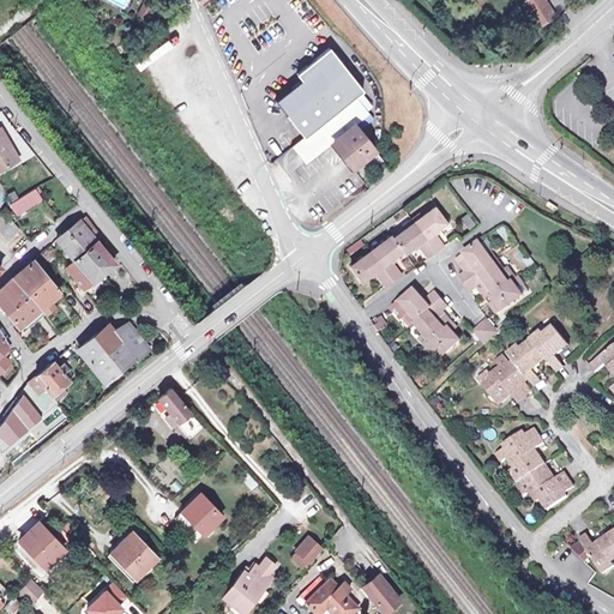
[(543,0),(527,0),(522,4),(539,26),(554,16),(543,0)]
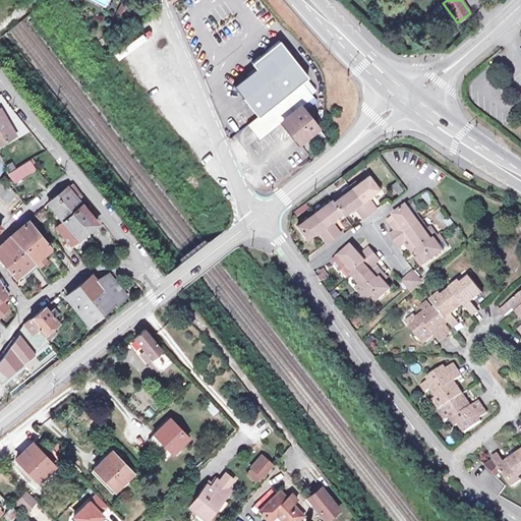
[(131,6),(125,2),(120,11),(126,14),(131,6)]
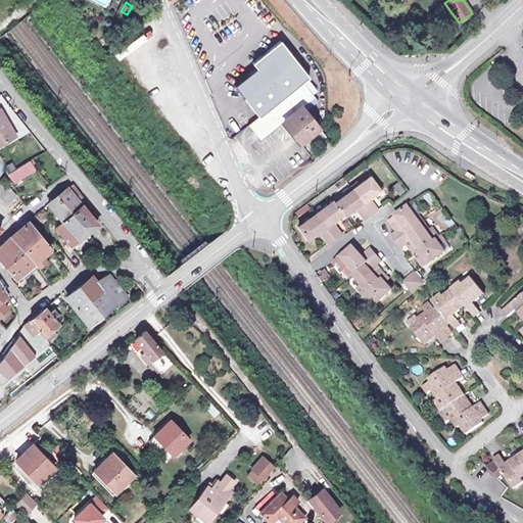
[(270,112),(276,107),(304,82),(311,77),(282,40),(254,62),(257,67),(236,86),(260,116),(268,110),(270,112)]
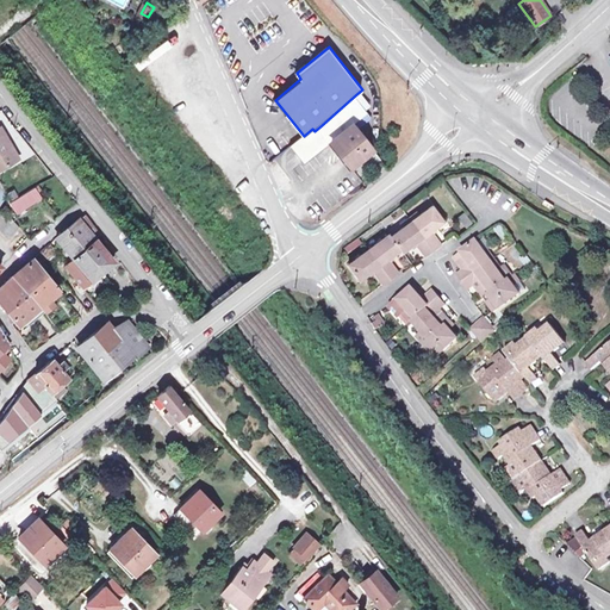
[(329,144),(332,141),(354,123),(367,112),(355,95),(322,125),(315,131),(312,129),(304,136),(292,147),(306,162),(329,144)]
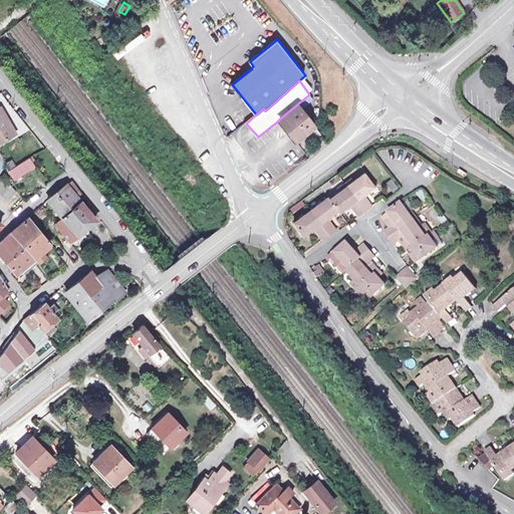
[(280,118),(277,121),(293,144),(295,145),(298,144),(306,157),(321,147),(322,143),(323,139),(315,126),(298,103),(280,118)]
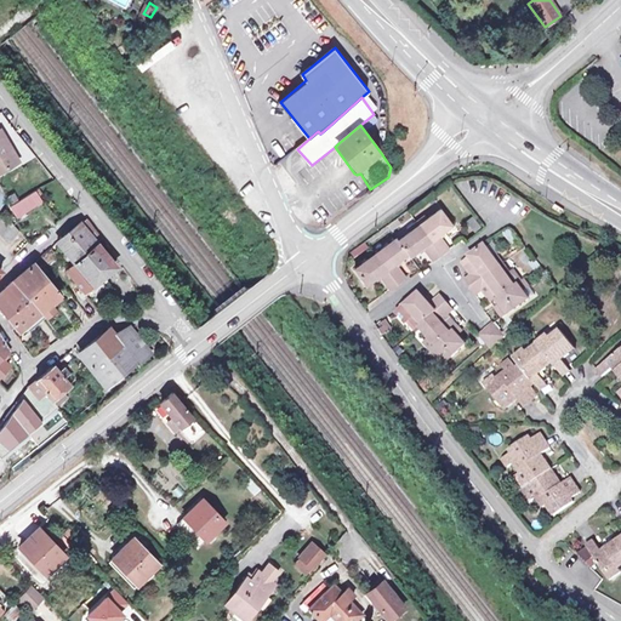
[(0,170),(21,159),(3,127),(0,129),(0,170)]
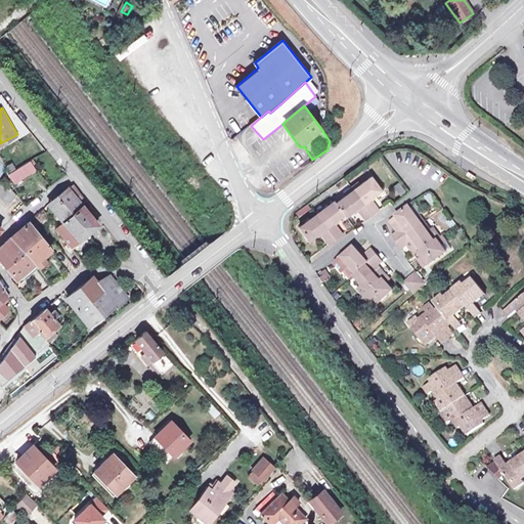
[(235,136),(248,151),(258,142),(246,128),(235,136)]
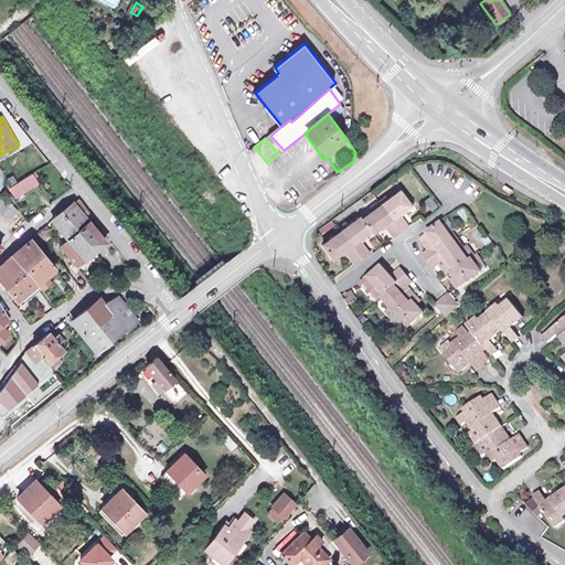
[(20,187),(14,189),(19,198),(25,194),(21,188),(35,179),(38,181),(41,179),(33,170),(17,180),(20,187)]
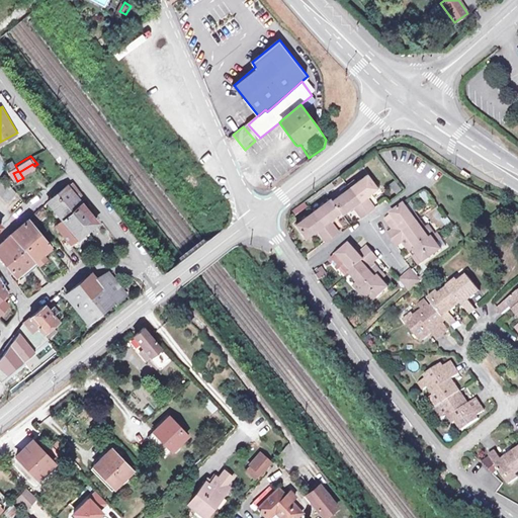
[(329,200),(328,197),(294,225),(304,236),(313,230),(322,240),(334,232),(326,220),(337,210),(338,212),(348,204),(357,217),(370,207),(362,195),(373,187),(364,174),(329,200)]
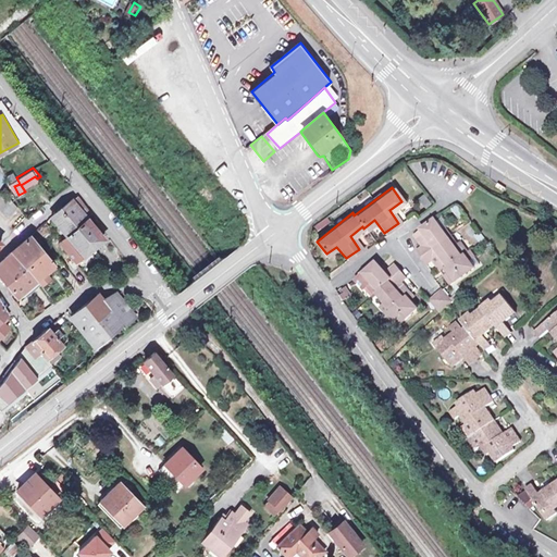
[(20,205),(4,188),(0,192),(0,203),(10,214),(20,205)]
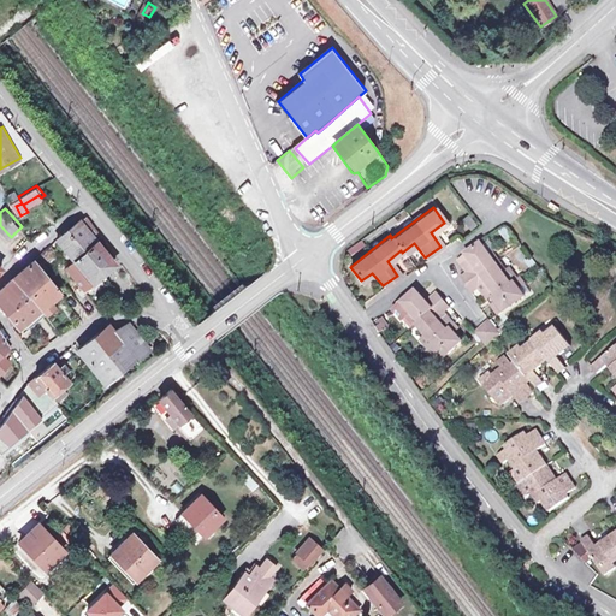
[(89,212),(71,226),(105,270),(117,261),(98,236),(88,225),(94,219),(89,212)]
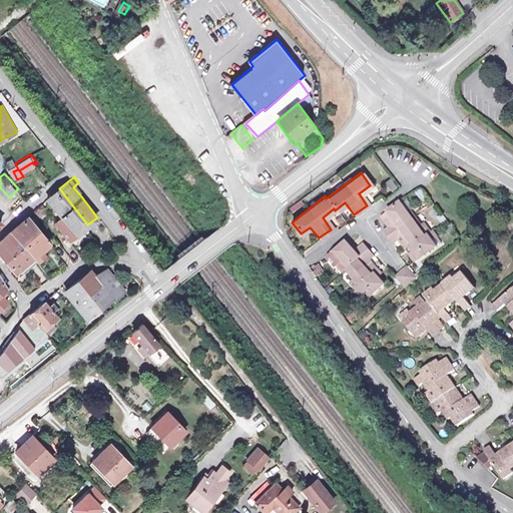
[(385,183),(392,191),(397,187),(390,179),(385,183)]
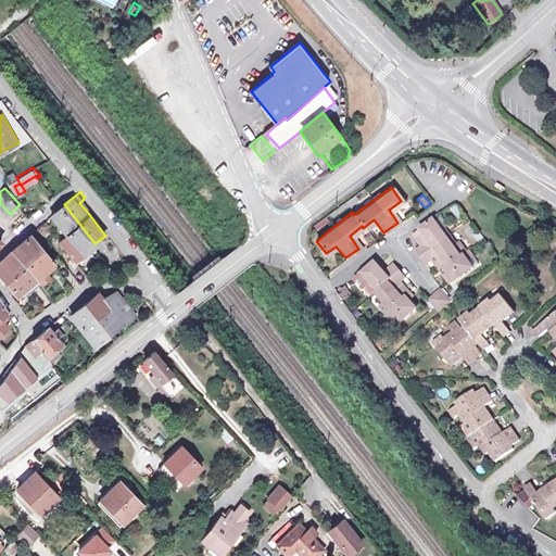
[(79,203),(88,213),(93,209),(85,198),(79,203)]
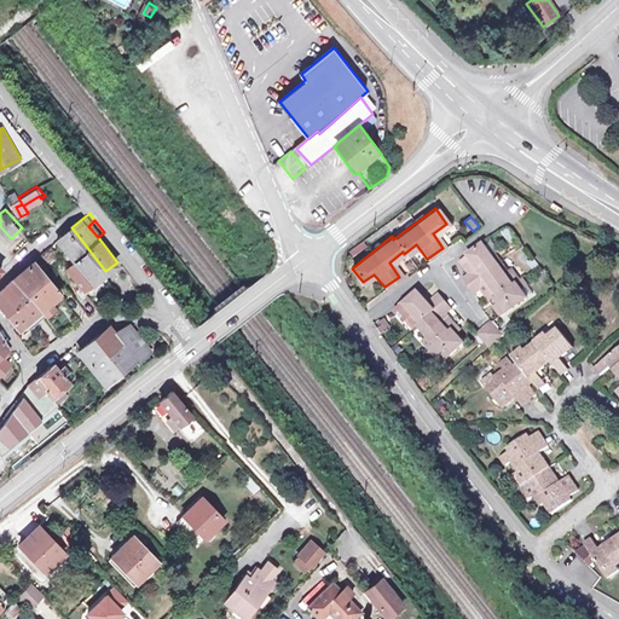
[(105,271),(71,227),(59,238),(74,255),(71,258),(74,261),(68,266),(85,288),(105,271)]
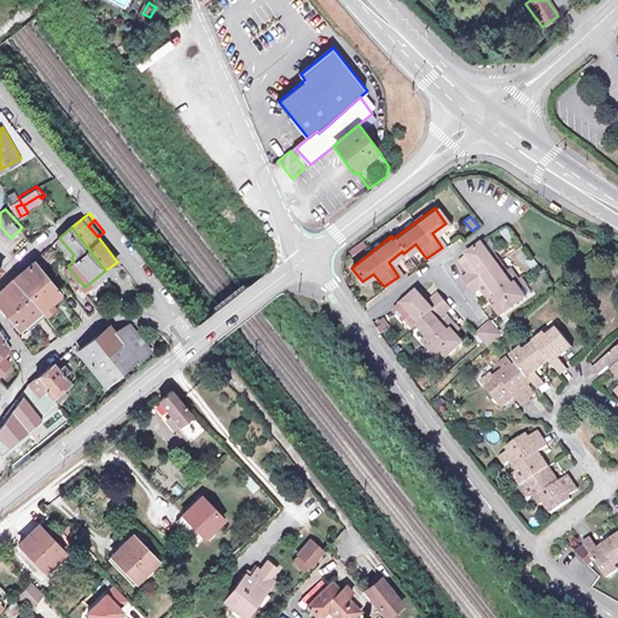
[(48,260),(59,251),(53,243),(40,254),(46,260),(48,260)]
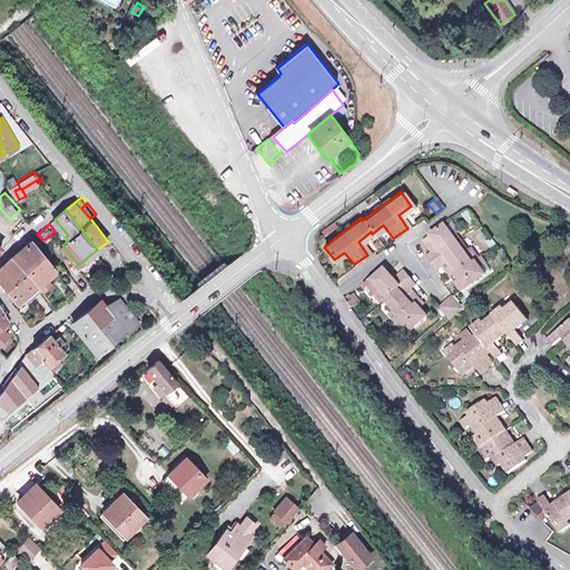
[(435,272),(446,264),(449,267),(444,271),(451,279),(454,276),(457,279),(452,283),(461,293),(484,276),(479,268),(484,264),(479,256),(472,262),(444,225),(422,242),(429,251),(433,247),(435,251),(425,258),(435,272)]
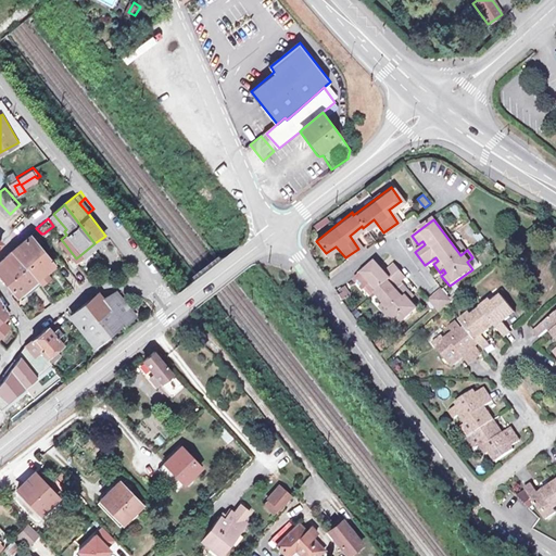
[(32,232),(14,248),(26,263),(45,247),(32,232)]
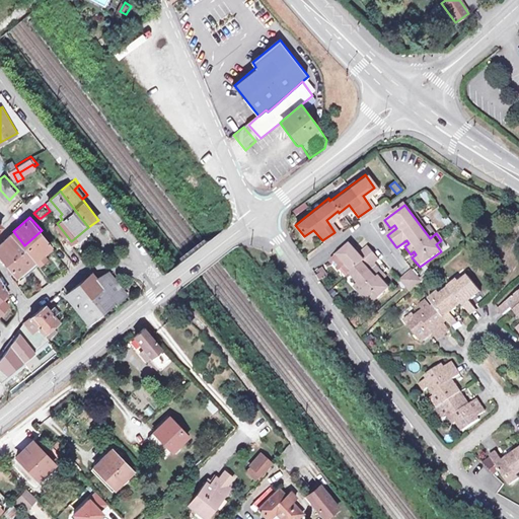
[(439,224),(443,229),(451,223),(447,218),(439,224)]
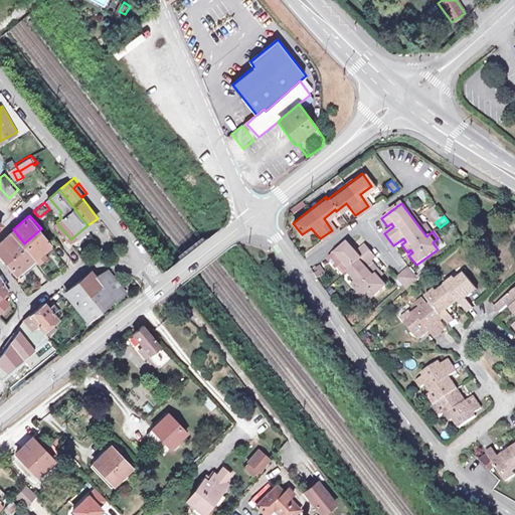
[(41,228),(24,243),(34,255),(50,242),(51,241),(41,228)]
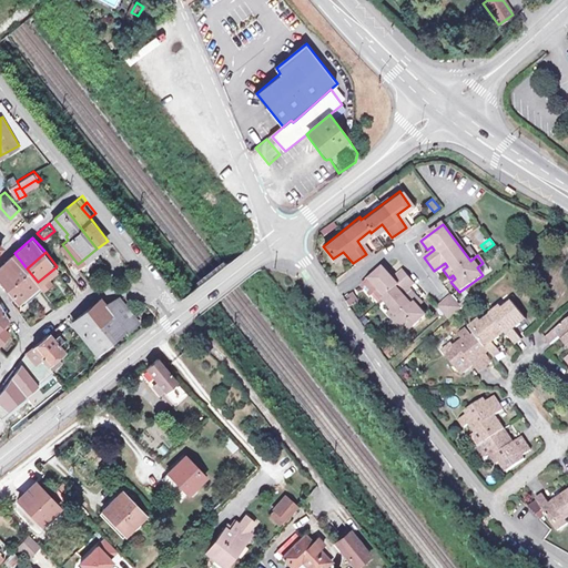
[(3,283),(6,286),(27,269),(14,253),(0,266),(0,273),(6,282),(3,283)]
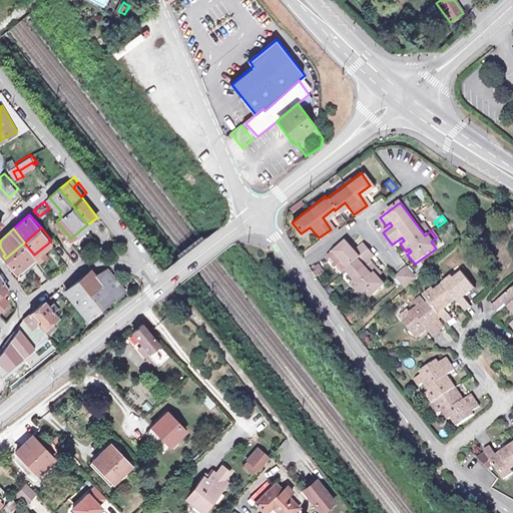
[(50,241),(34,254),(39,261),(47,253),(45,250),(52,244),(50,241)]
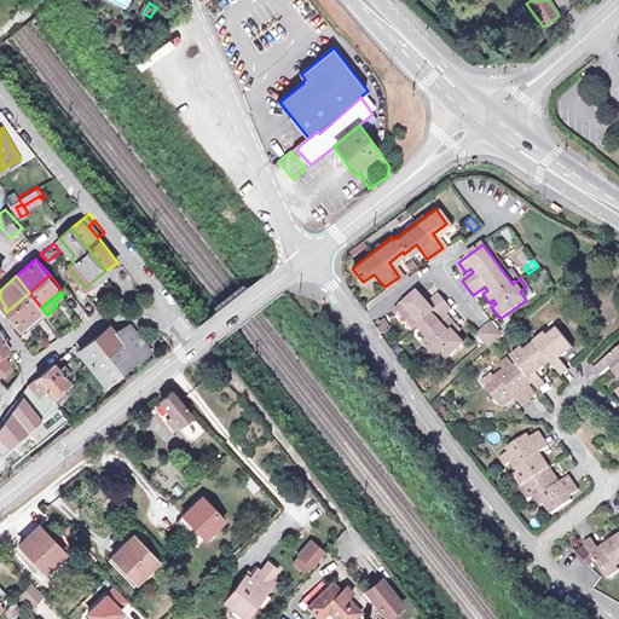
[(41,307),(29,293),(6,312),(12,319),(15,324),(17,322),(21,325),(41,307)]
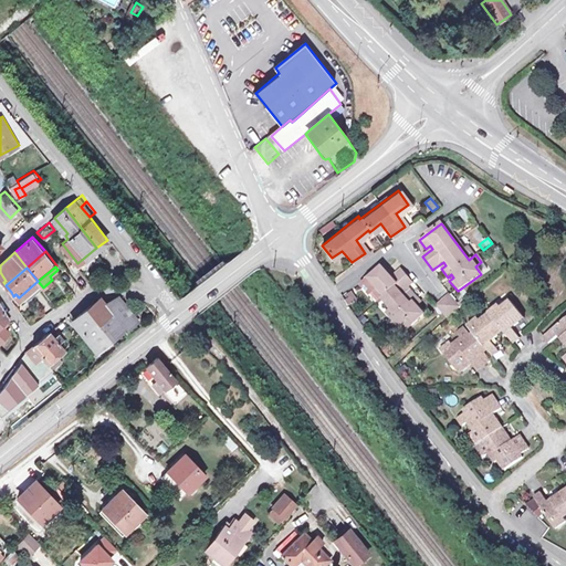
[(390,279),(381,268),(367,279),(359,285),(368,294),(369,294),(375,289),(383,296),(379,299),(396,317),(394,320),(405,333),(422,317),(411,303),(416,301),(409,292),(405,296),(401,292),(411,284),(399,270),(390,279)]
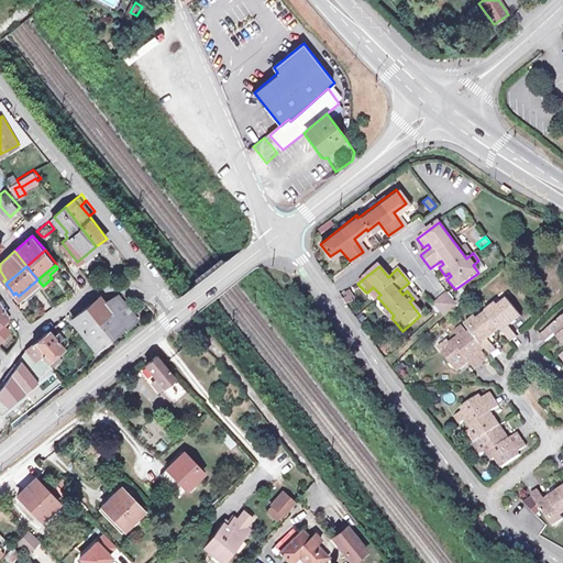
[(373,287),(367,293),(374,300),(377,297),(381,295),(373,287)]
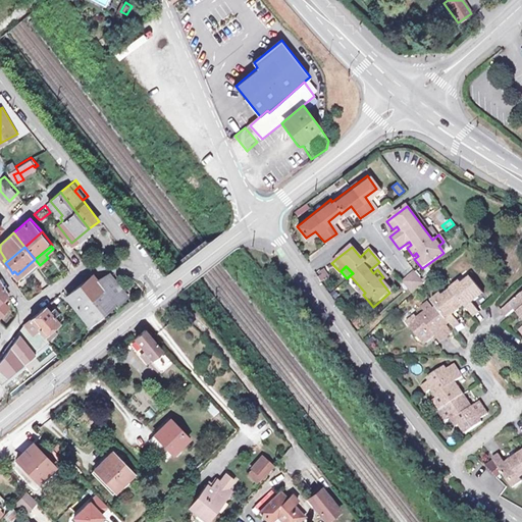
[(106,288),(95,297),(106,311),(115,304),(117,306),(129,297),(126,293),(127,293),(110,272),(99,279),(106,288)]
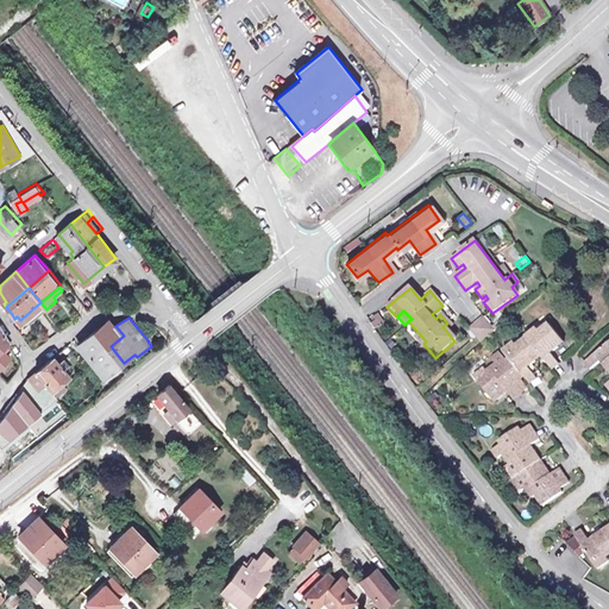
[(111,319),(96,330),(111,346),(124,336),(115,326),(111,319)]
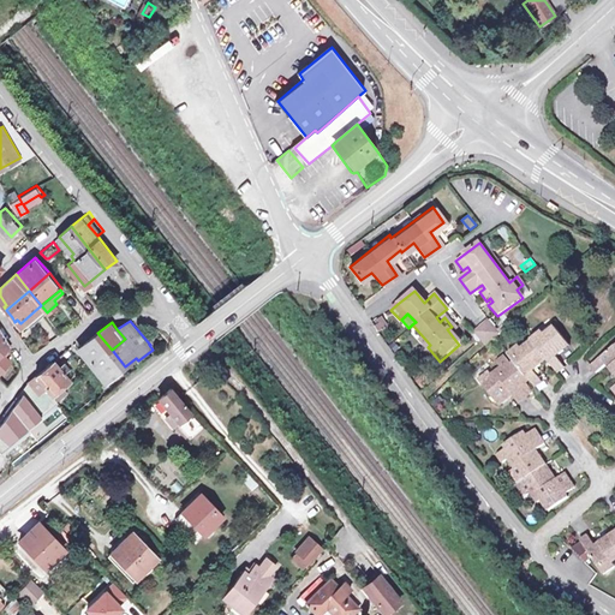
[(487,348),(499,336),(488,323),(475,334),(487,348)]
